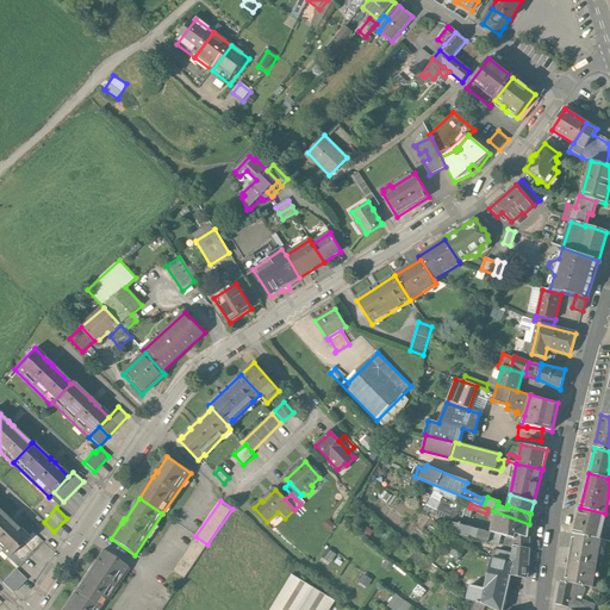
[(609,515),(605,514),(580,508),(573,534),(599,540),(603,524),(609,526),(609,515)]
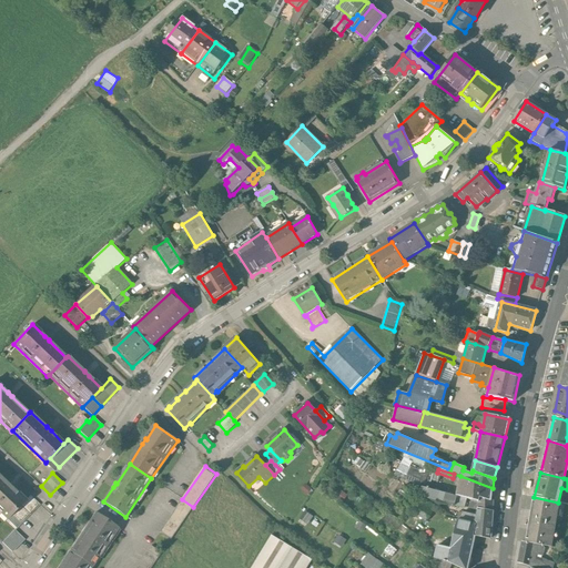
[(9,485),(0,475),(0,511),(7,519),(12,514),(26,500),(13,488),(10,484),(9,485)]
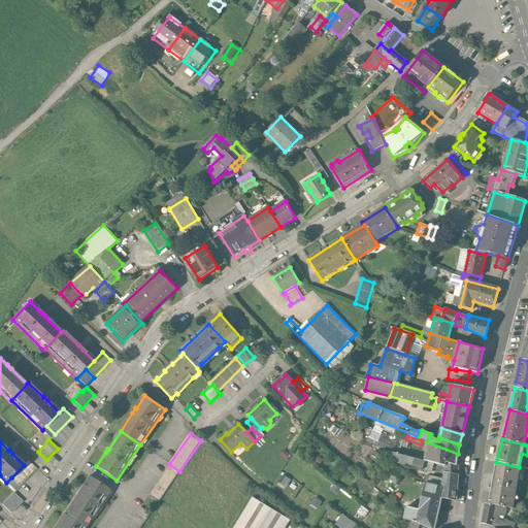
[(458,454),(428,442),(425,461),(438,465),(446,467),(446,463),(456,466),(458,454)]
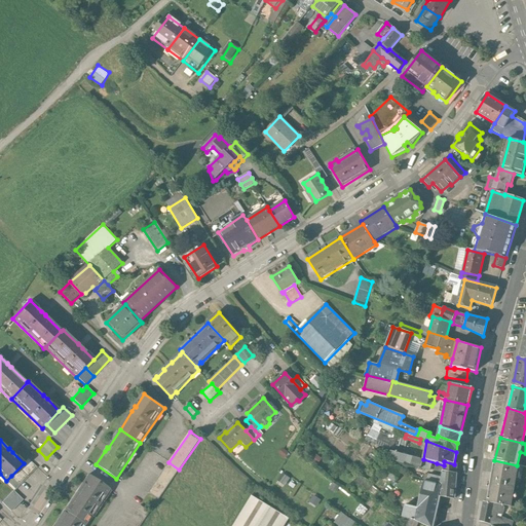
[(291,452),(284,447),(278,453),(286,458),(291,452)]
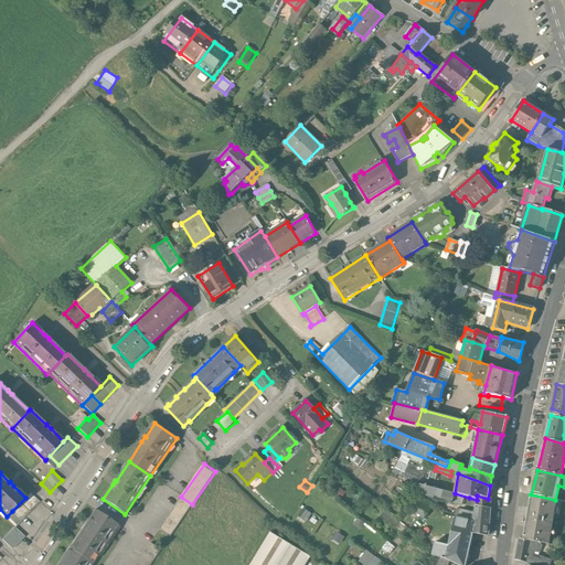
[(347,491),(340,487),(334,493),(342,499),(347,491)]
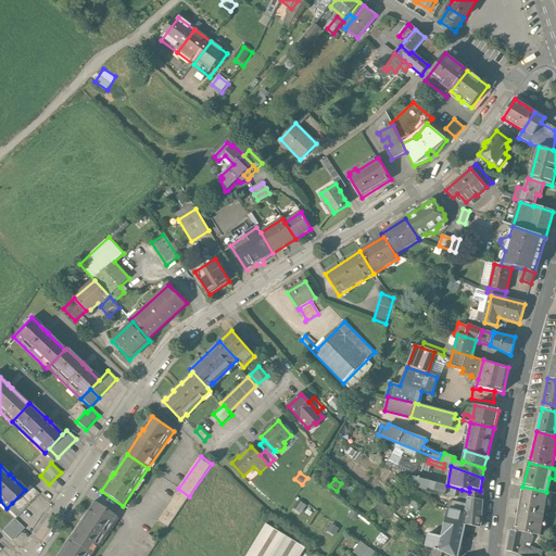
[(447,485),(425,479),(421,489),(444,494),(447,485)]
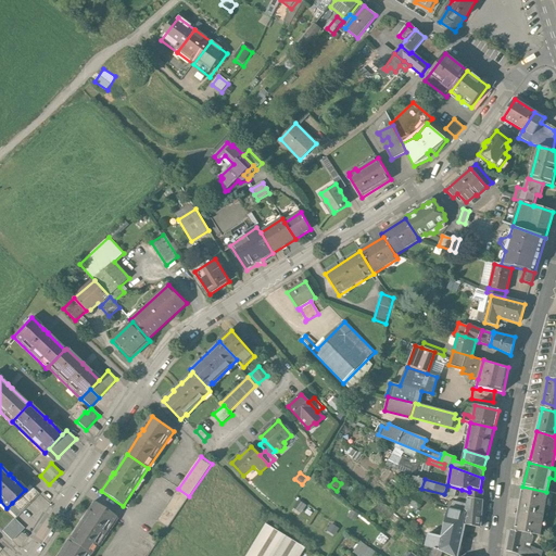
[(25,490),(12,503),(21,513),(39,494),(29,484),(25,490)]
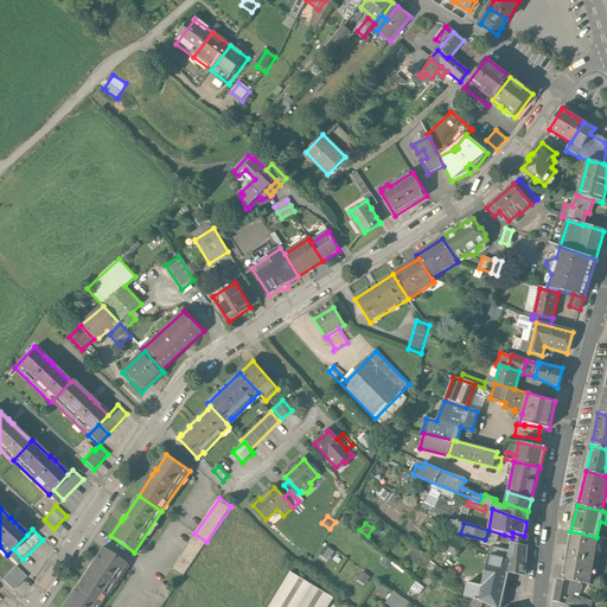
[(596,537),(570,531),(561,580),(581,583),(589,585),(598,537),(596,537)]
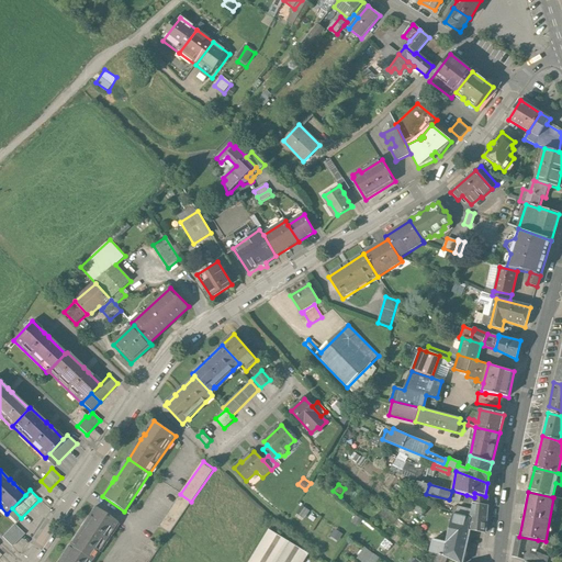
[(485,496),(474,493),(474,497),(472,505),(486,507),(487,496),(485,496)]
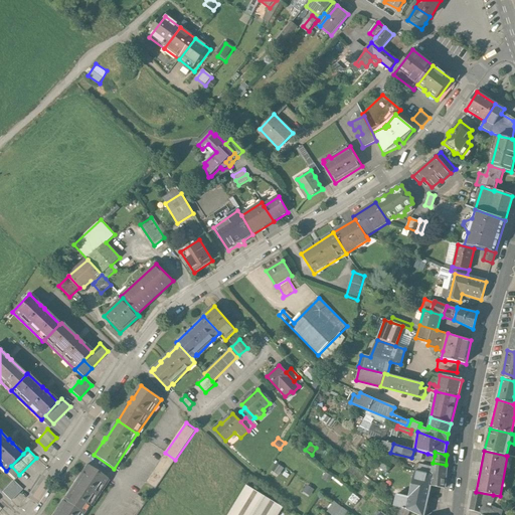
[(165,453),(145,483),(155,490),(175,460),(165,453)]
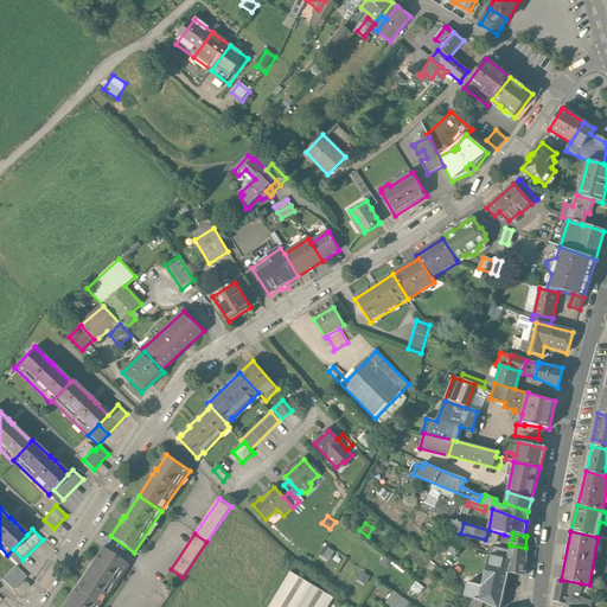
[(443,549),(455,557),(466,542),(453,535),(443,549)]
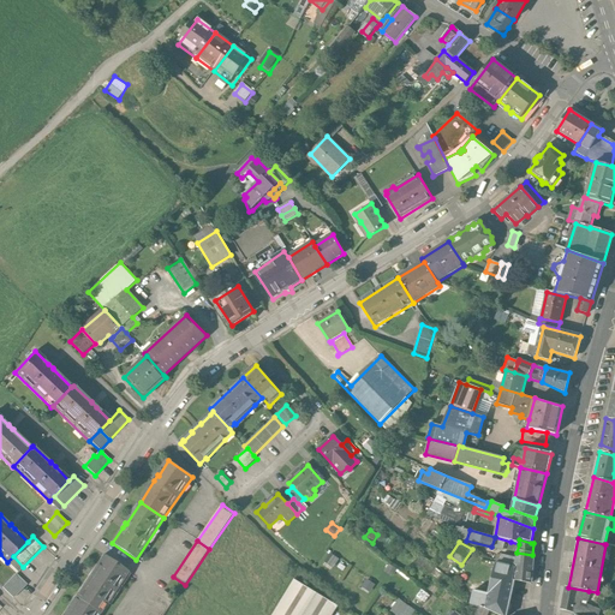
[(519,544),(511,542),(508,550),(517,553),(519,544)]
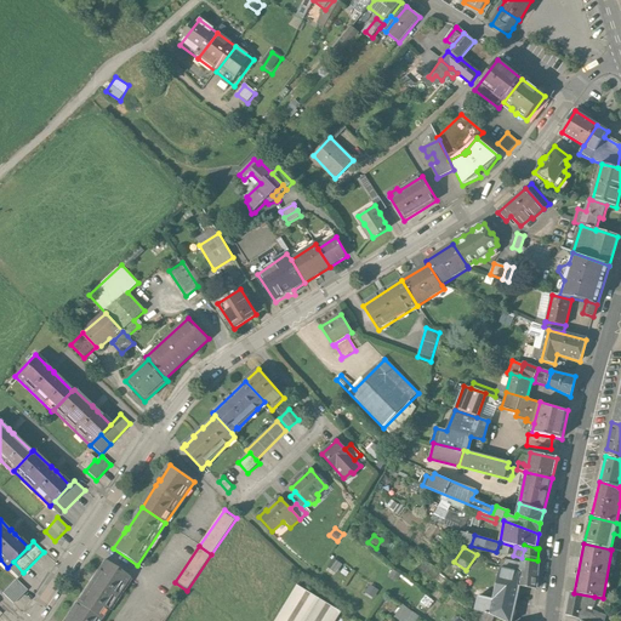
[(345,564),(334,557),(328,567),(339,573),(345,564)]
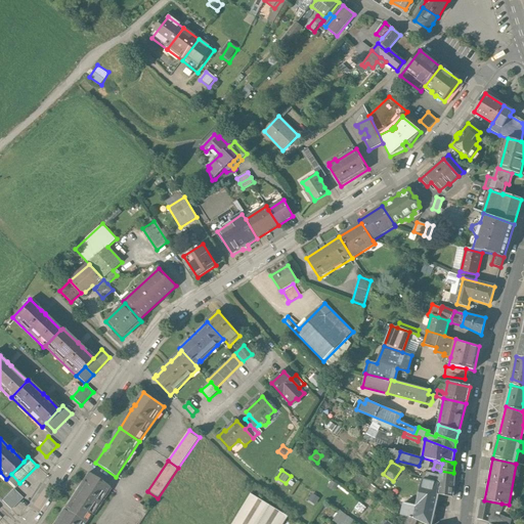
[(453,473),(440,471),(440,475),(438,483),(435,495),(437,496),(452,497),(453,486),(453,473)]
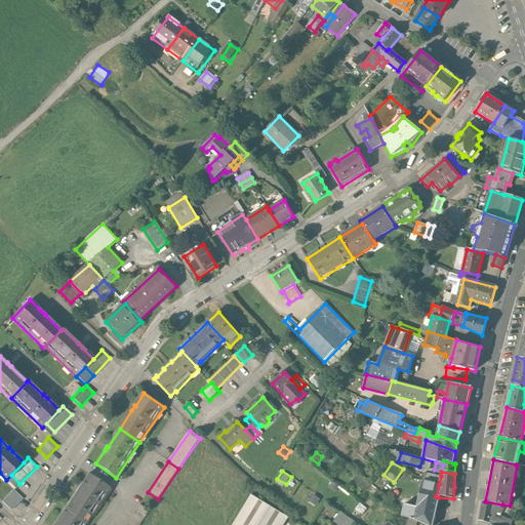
[(441,476),(427,473),(426,481),(439,484),(441,476)]
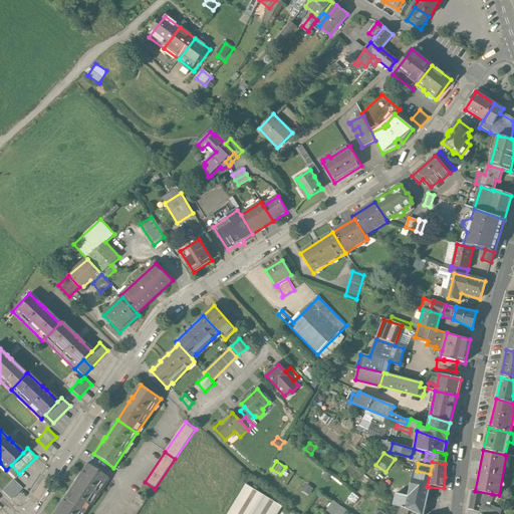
[(19,474),(11,465),(6,470),(15,478),(19,474)]
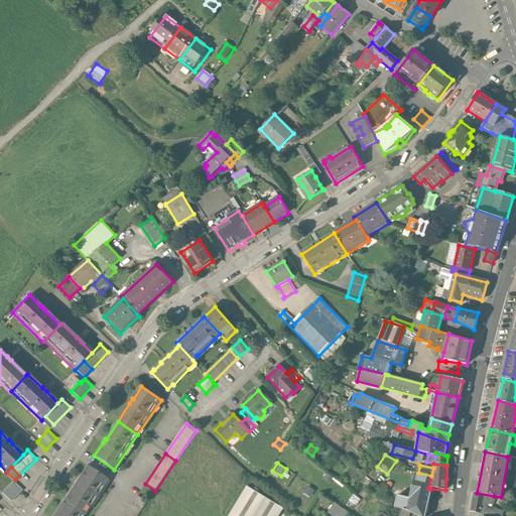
[(107,480),(87,467),(78,480),(78,479),(74,484),(75,484),(62,502),(83,515),(107,480)]
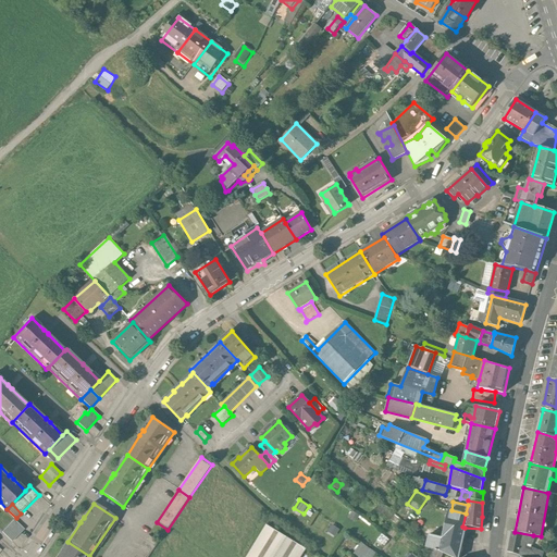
[(452,510),(448,509),(442,536),(428,533),(425,546),(433,548),(440,551),(443,553),(452,556),(457,556),(465,528),(462,527),(466,514),(452,510)]
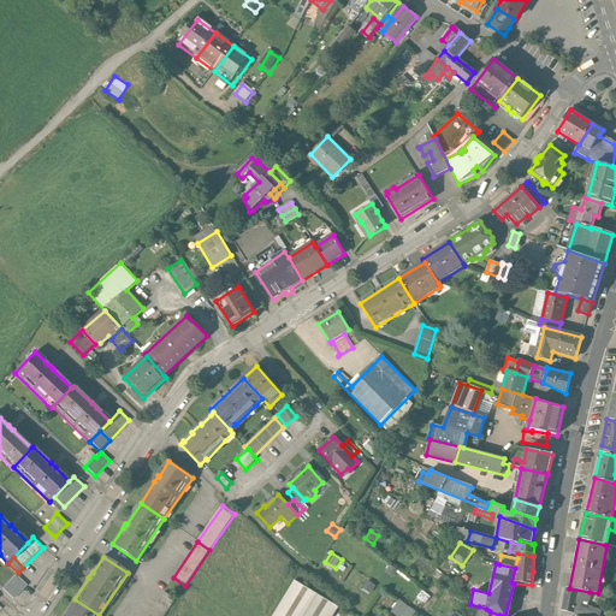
[(400,569),(390,564),(385,570),(395,578),(400,569)]
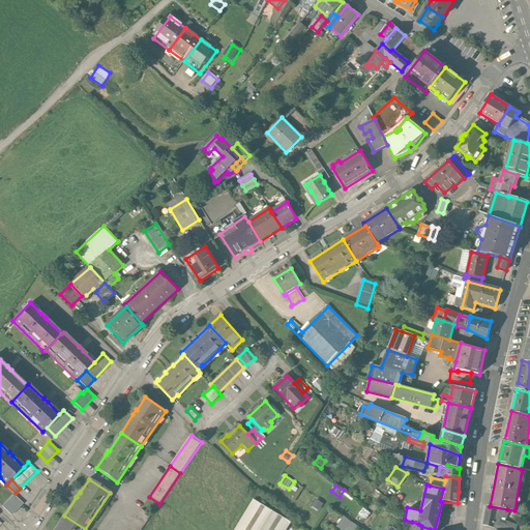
[(23,502),(13,494),(2,505),(11,514),(23,502)]
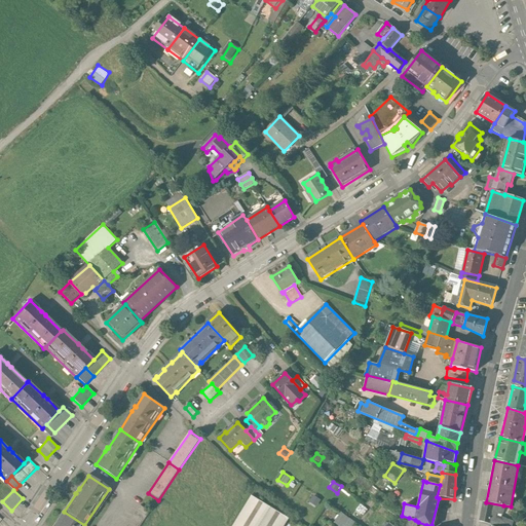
[(322,499),(313,495),(309,503),(316,508),(322,499)]
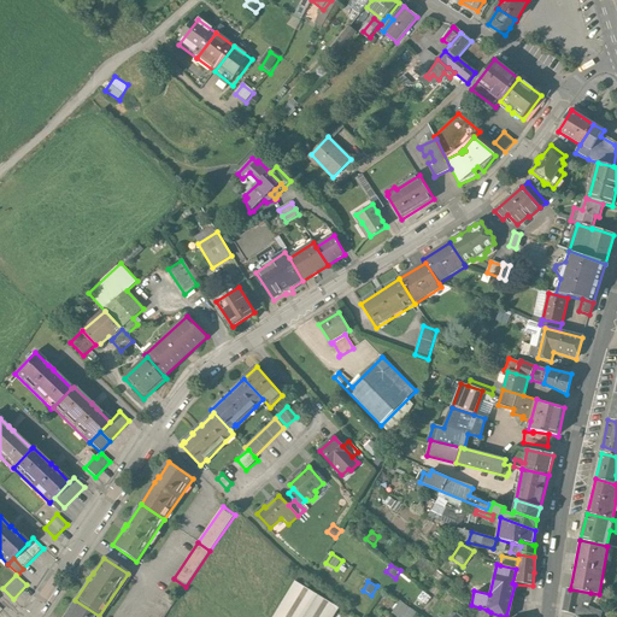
[(295,582),(272,616),(333,616),(339,609),(295,582)]
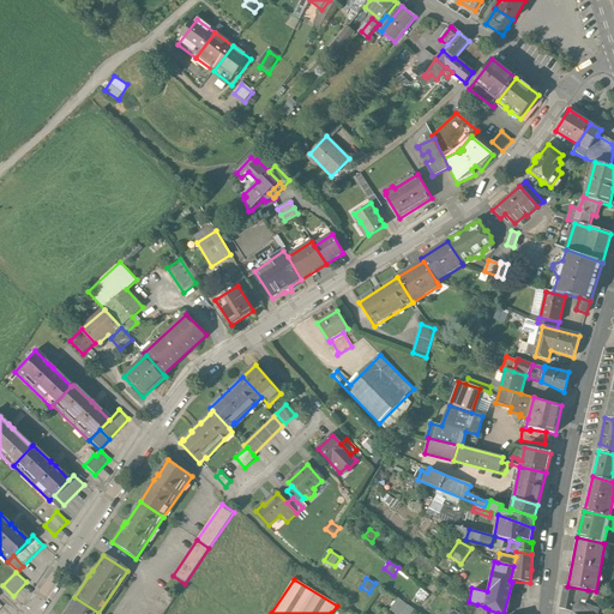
[(431,594),(421,587),(415,595),(425,602),(431,594)]
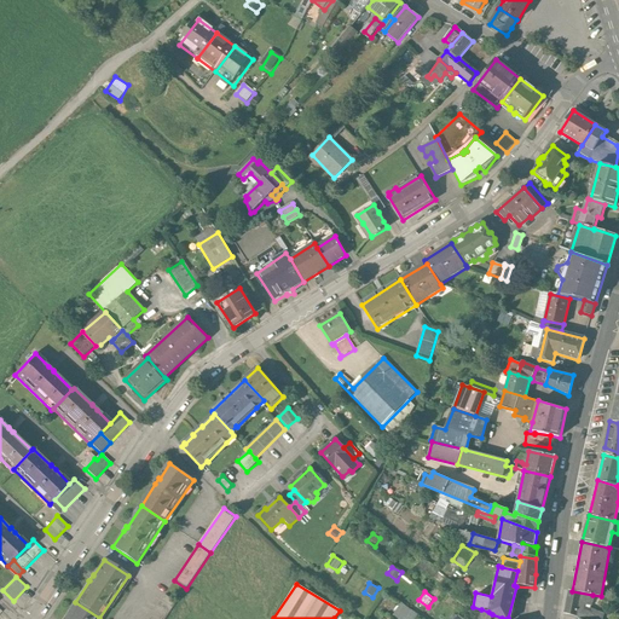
[(571,591),(570,591),(565,614),(580,617),(584,607),(585,603),(590,605),(593,595),(572,591),(571,591)]
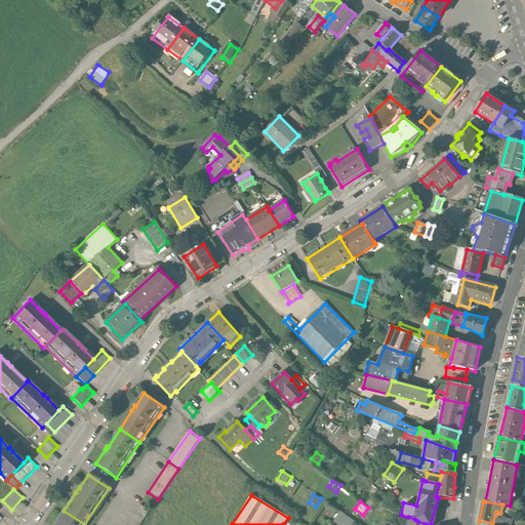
[(140,505),(125,524),(139,524),(150,512),(140,505)]
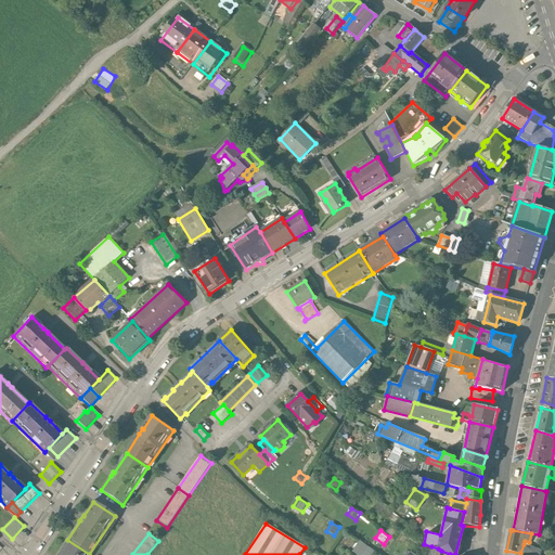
[(88,554),(89,554),(67,540),(56,554),(88,554)]
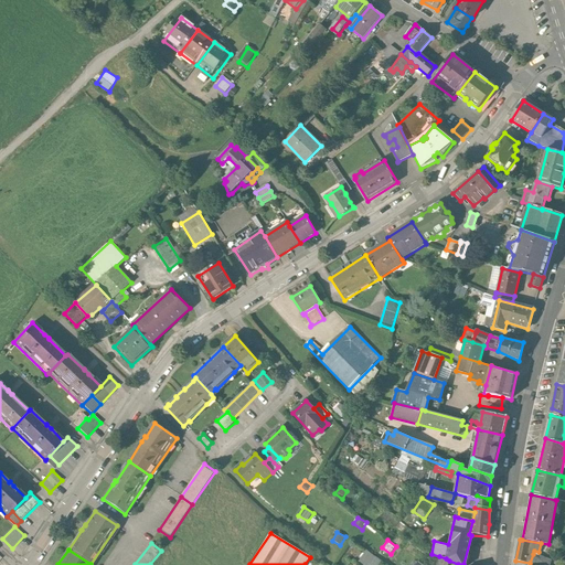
[(376,564),(381,560),(366,550),(360,561),(365,564),(376,564)]
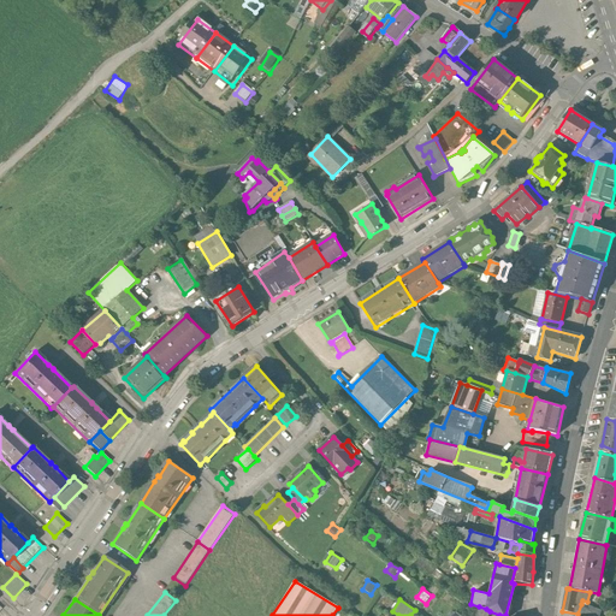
[(597,615),(598,610),(581,604),(578,614),(575,615),(597,615)]
